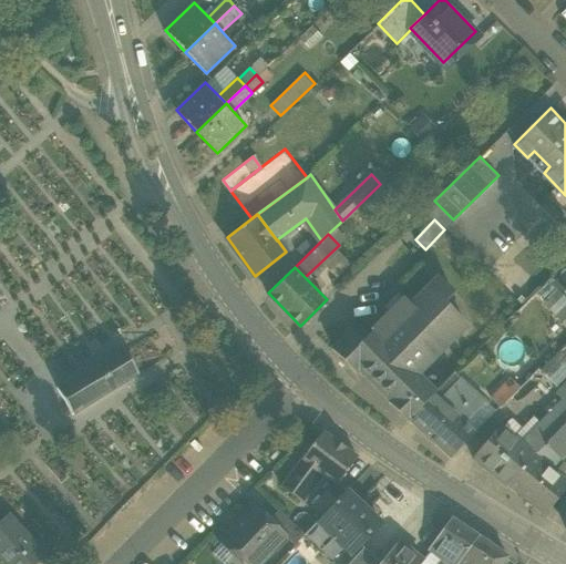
[(438,276),(398,316),(391,309),(374,326),(376,327),(362,340),(352,329),(333,348),(356,369),(358,367),(391,400),(390,401),(407,418),(431,393),(434,390),(415,372),(431,357),(432,358),(466,324),(444,301),(453,291),(438,276)]
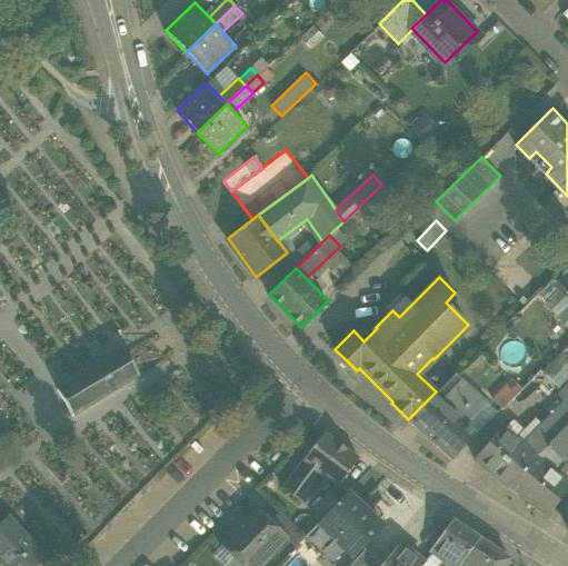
[(567,299),(552,285),(540,298),(567,325),(567,299)]
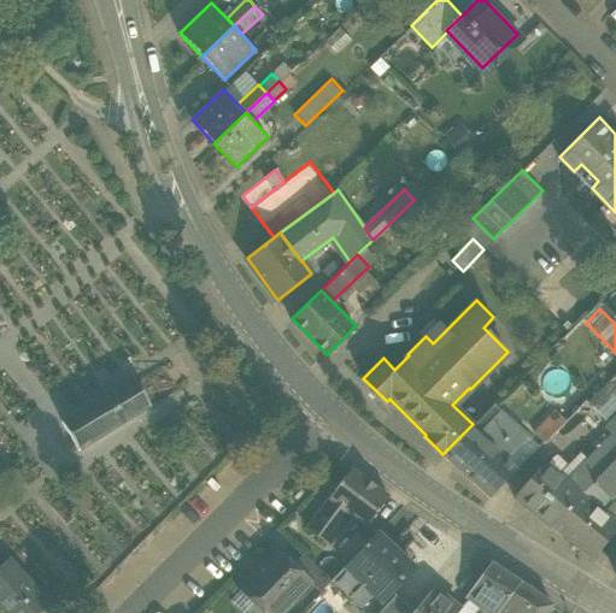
[(615,371),(587,400),(606,419),(615,410),(615,371)]
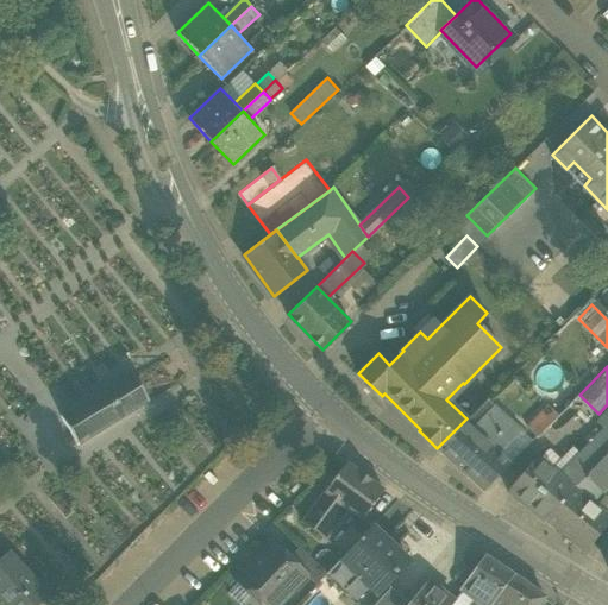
[(133,373),(61,415),(77,443),(148,398),(133,373)]
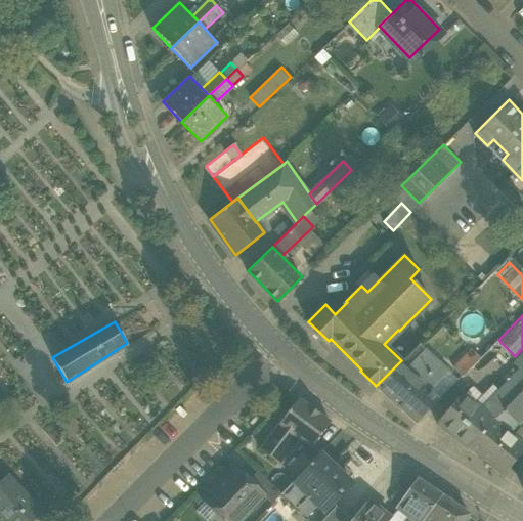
[(448,368),(420,343),(402,361),(401,360),(398,363),(429,389),(448,368)]
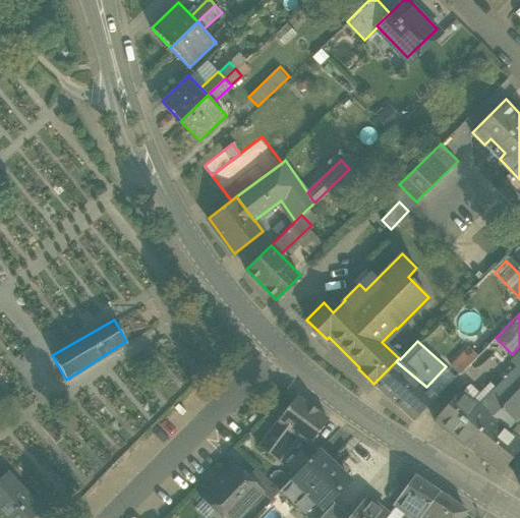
[(469,346),(451,364),(459,372),(477,354),(469,346)]
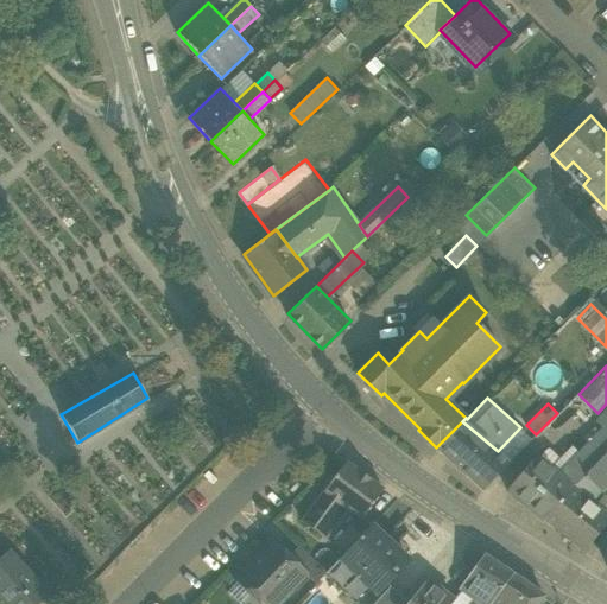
[(498,451),(462,421),(437,447),(453,462),(484,489),(510,462),(498,451)]
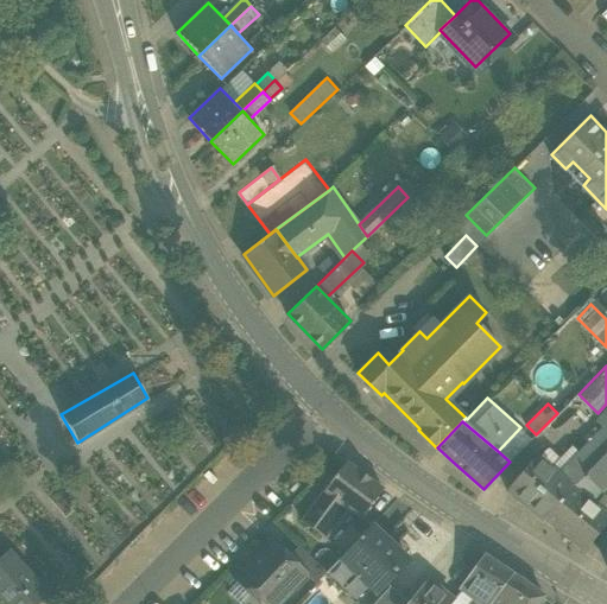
[(564,478),(536,456),(509,489),(544,519),(573,485),(586,474),(606,451),(606,424),(564,468),(569,472),(564,478)]
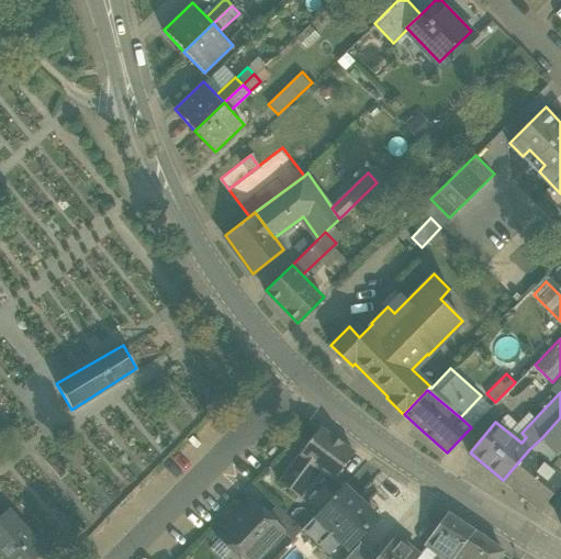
[(560,417),(541,438),(556,454),(560,447),(560,417)]
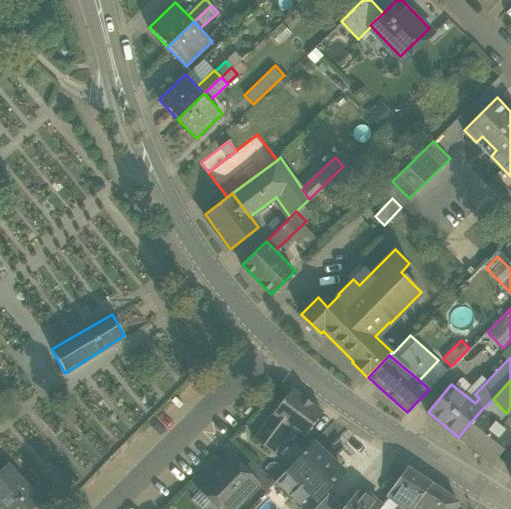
[(322,411),(292,388),(273,413),(295,430),(304,436),(322,411)]
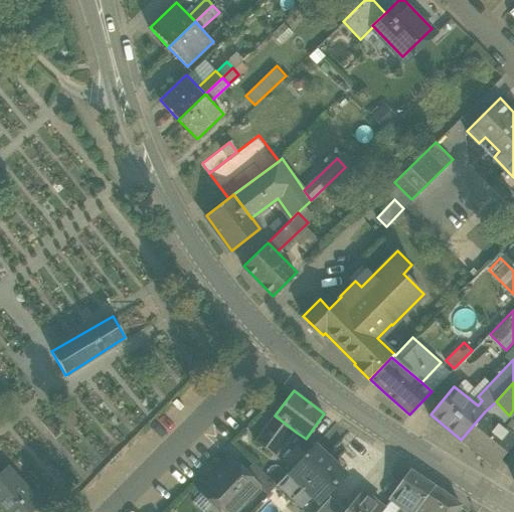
[(496,401),(485,411),(461,440),(494,467),(513,441),(513,435),(501,424),(509,415),(496,401)]
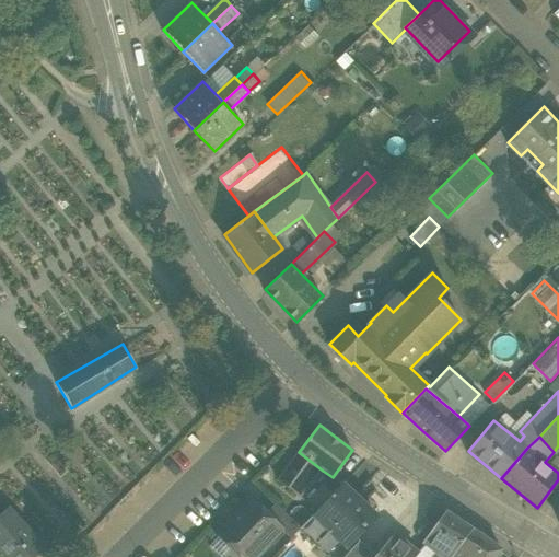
[(323,471),(299,452),(278,479),(302,498),(323,471)]
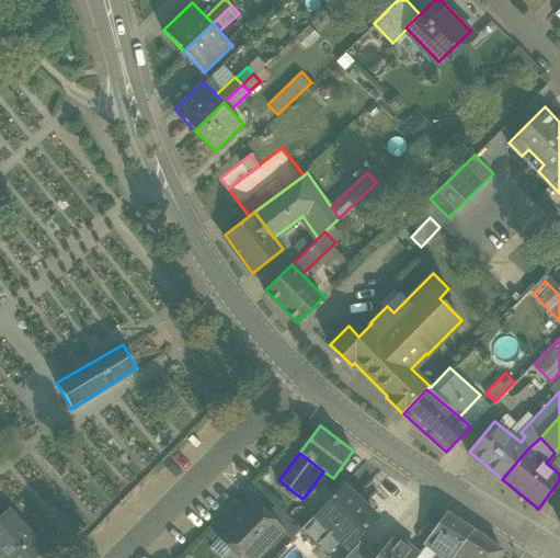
[(342,485),(318,510),(335,526),(331,531),(347,546),(375,515),(342,485)]
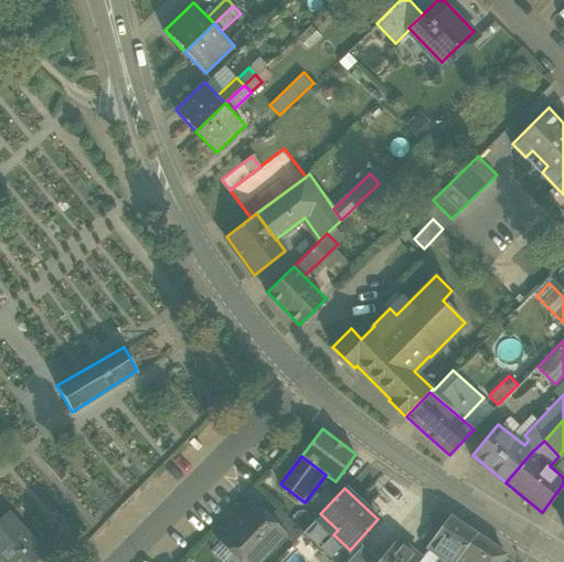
[(253,501),(219,538),(244,561),(254,561),(284,532),(285,531),(268,516),(253,501)]
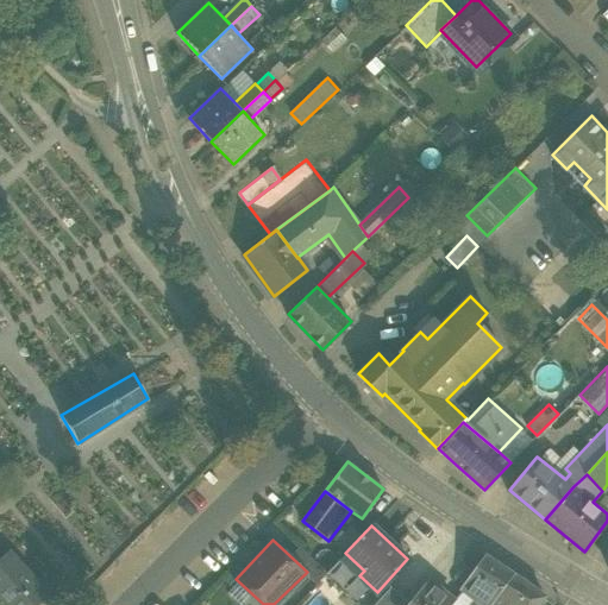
[(327,572),(300,546),(289,555),(307,572),(306,573),(317,583),(327,572)]
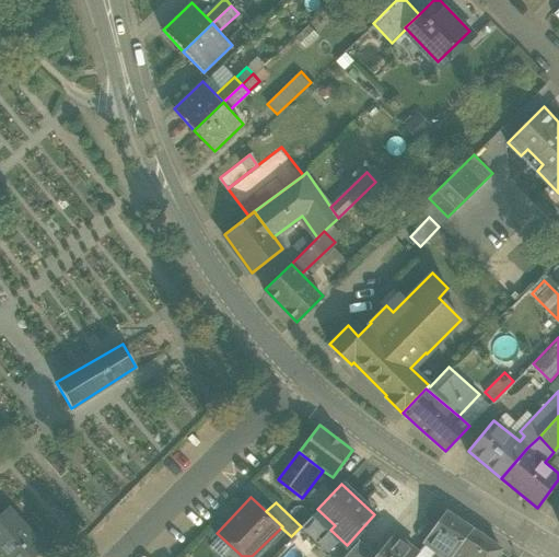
[(9,509),(0,515),(0,540),(21,521),(9,509)]
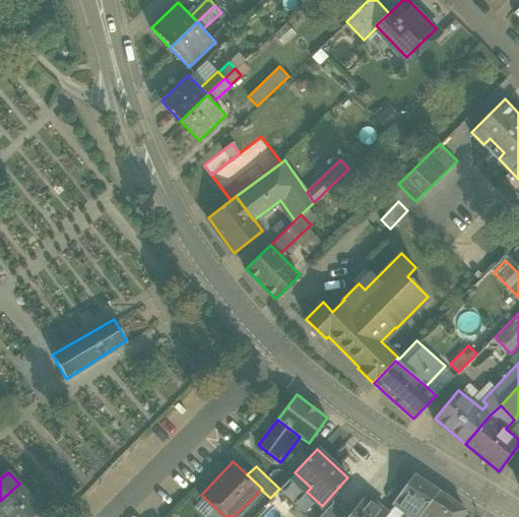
[(414,474),(394,502),(407,510),(417,516),(439,490),(414,474)]
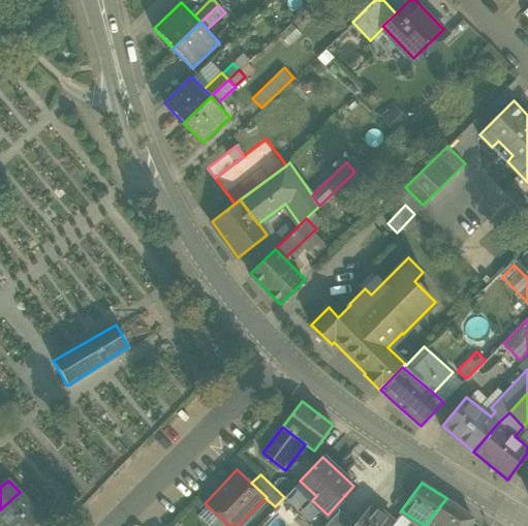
[(20,492),(0,509),(0,517),(8,525),(30,525),(42,516),(20,492)]
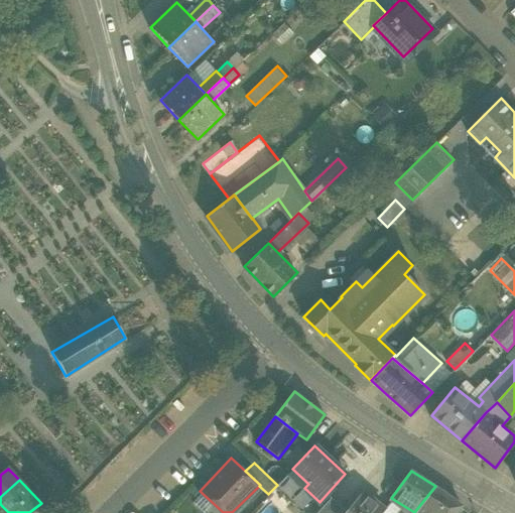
[(455,512),(463,505),(435,486),(414,512),(455,512)]
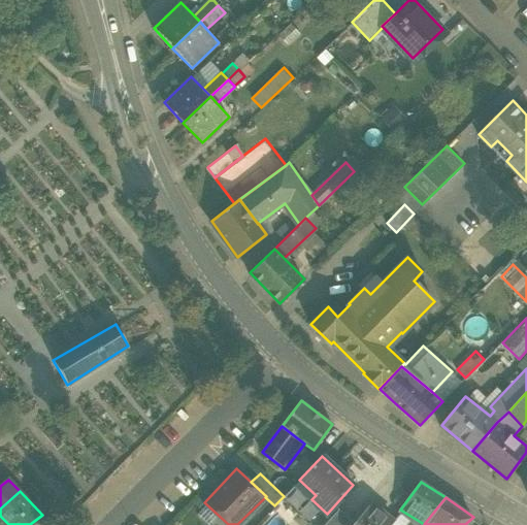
[(356,523),(353,524),(388,524),(393,520),(372,502),(356,523)]
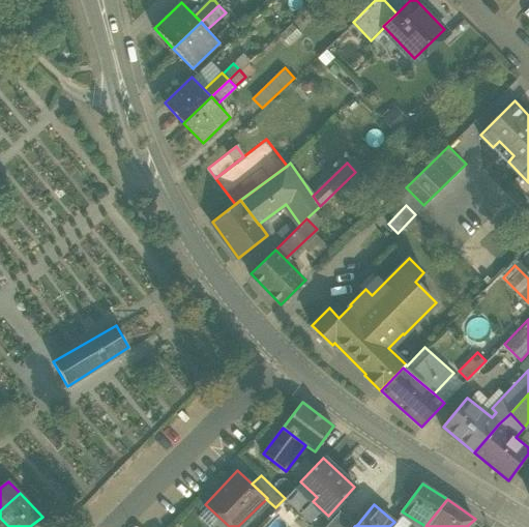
[(340,509),(324,526),(341,526),(349,518),(340,509)]
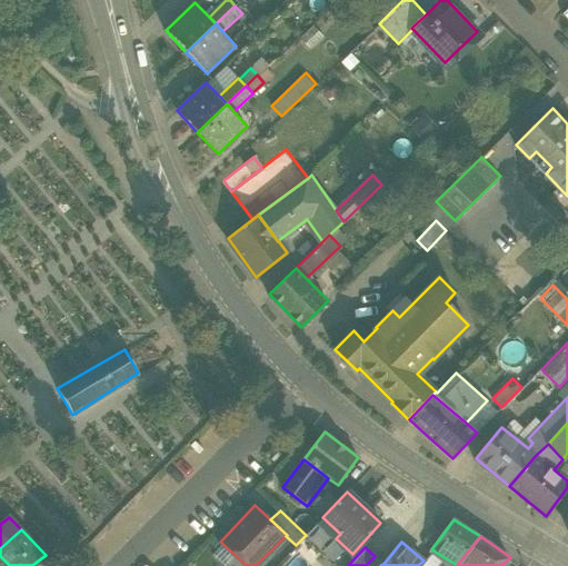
[(375,556),(366,565),(380,565),(384,564),(375,556)]
